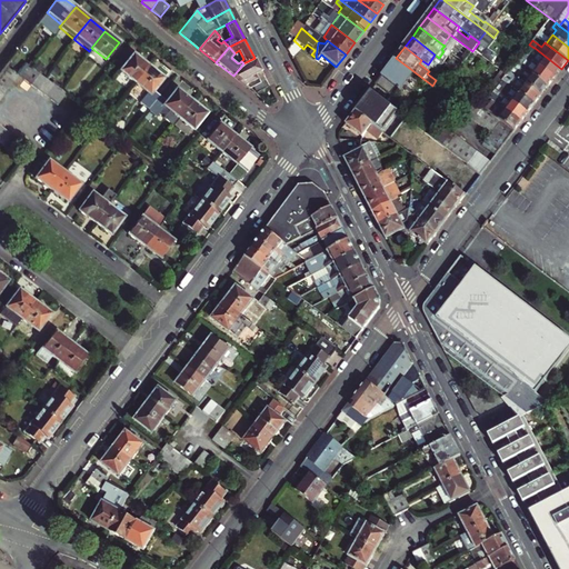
[(561,69),(535,48),(527,57),(531,60),(555,78),(561,69)]
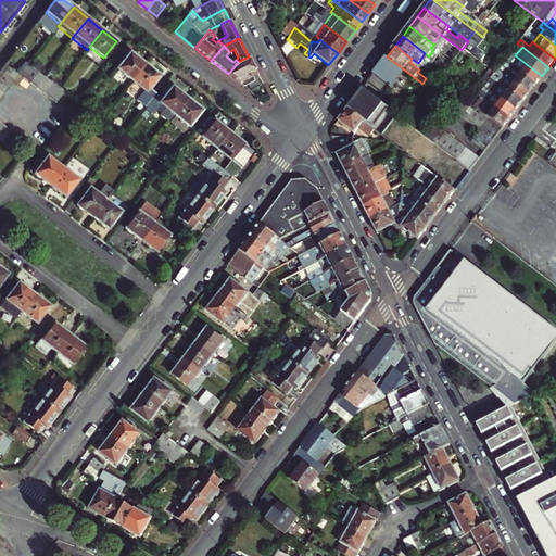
[(131,81),(144,65),(130,53),(117,68),(131,81)]
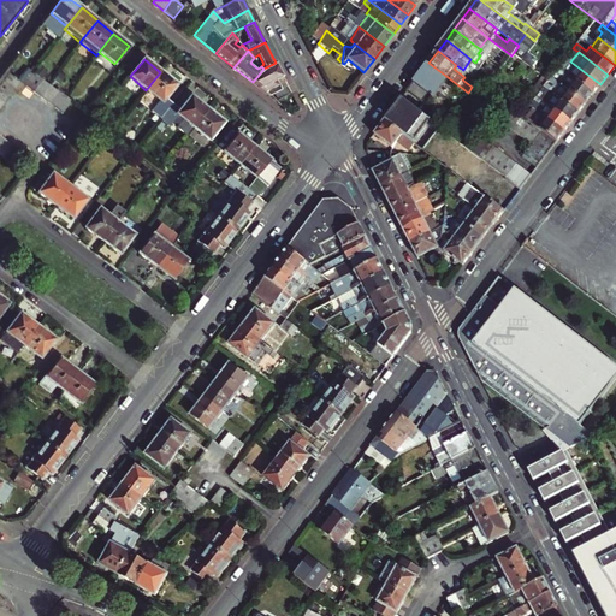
[(290,90),(276,63),(264,69),(253,82),(266,94),(268,93),(276,99),(290,90)]
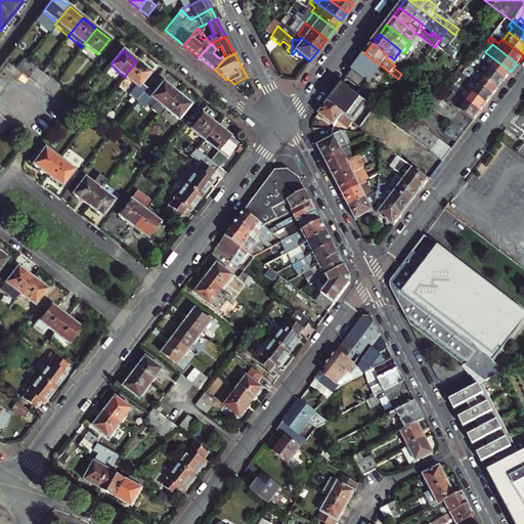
[(364,53),(352,70),(365,79),(368,82),(381,66),(364,53)]
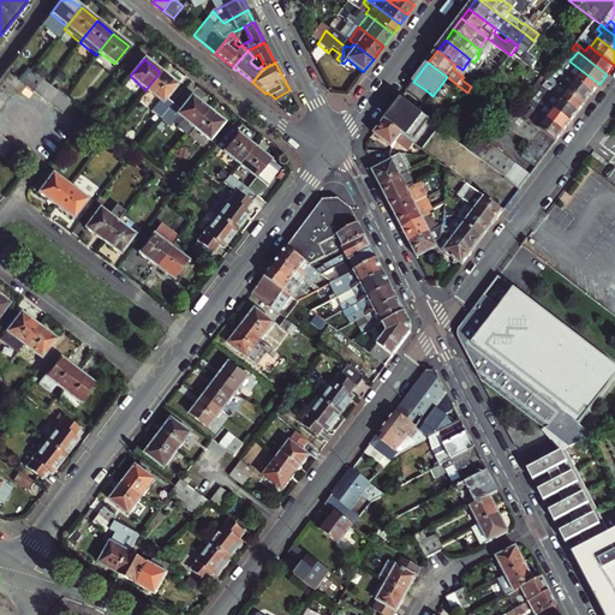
[(567,75),(592,94),(599,84),(574,65),(567,75)]
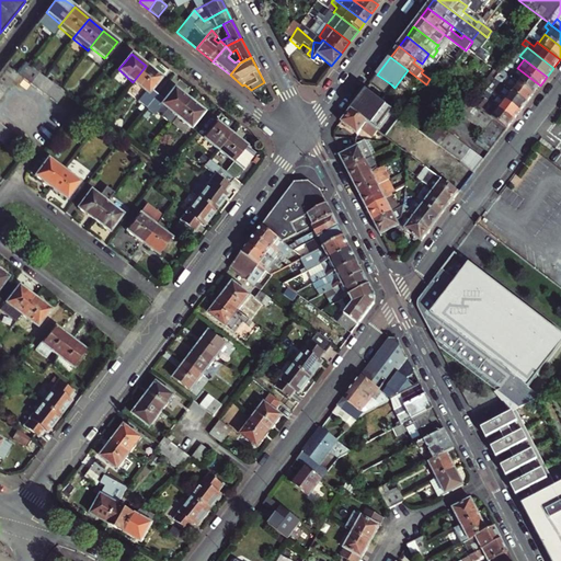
[(508,61),(506,65),(508,66),(507,68),(511,70),(507,75),(534,94),(540,86),(517,68),(511,64),(508,61)]
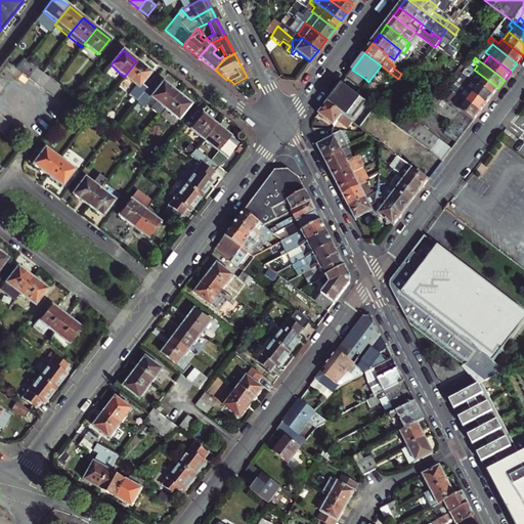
[(23,59),(15,70),(22,74),(29,63),(26,61),(23,59)]
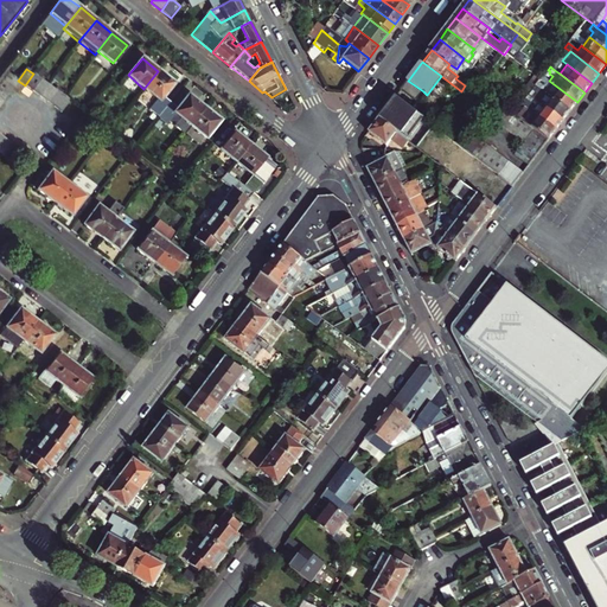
[(0,78),(12,88),(18,81),(6,71),(0,78)]
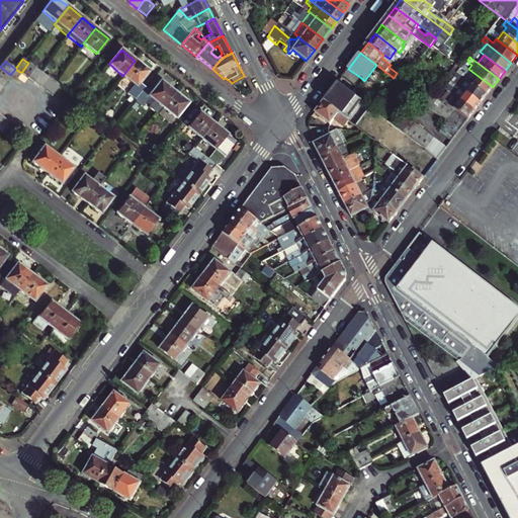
[(135,61),(122,76),(136,86),(128,95),(135,100),(146,87),(140,82),(148,71),(135,61)]
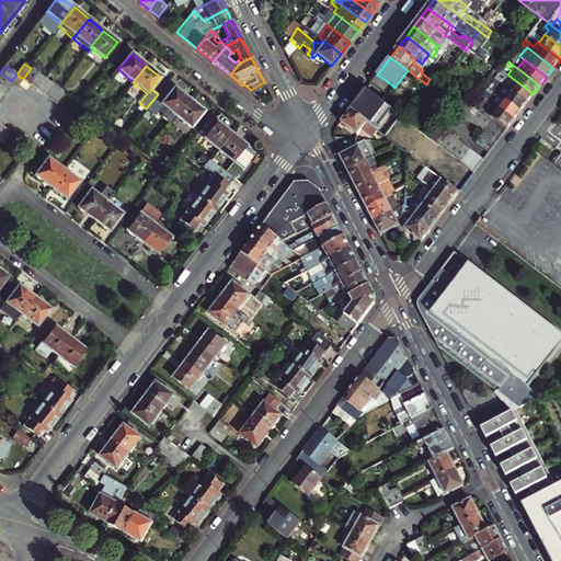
[(31,68),(23,79),(31,84),(38,73),(31,68)]
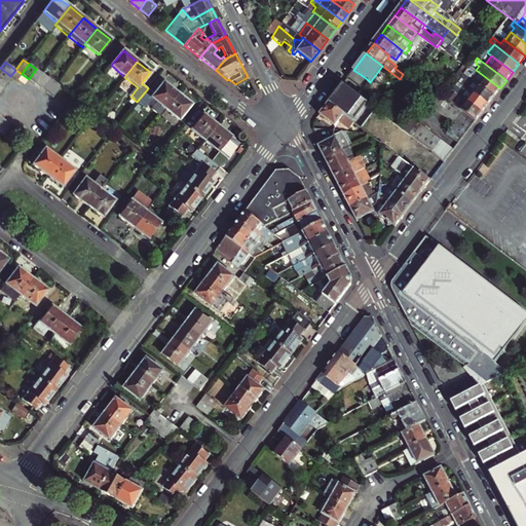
[(468,69),(463,65),(452,80),(457,83),(464,74),(465,72),(468,69)]
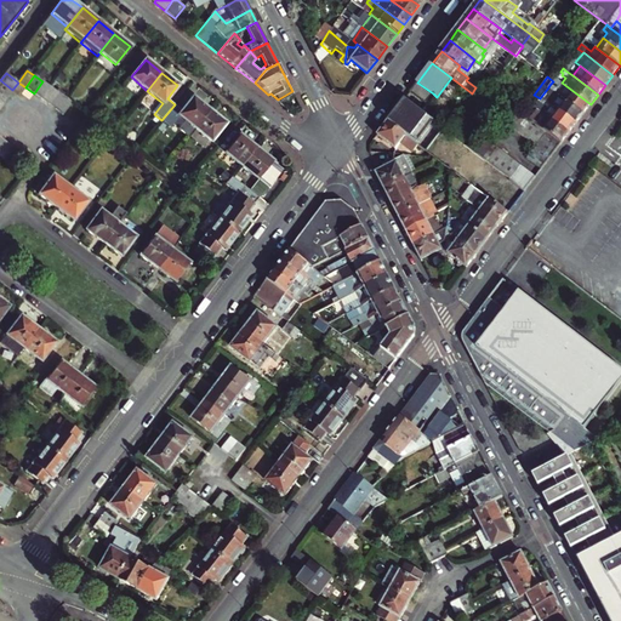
[(559,96),(584,114),(591,104),(562,83),(556,78),(553,81),(559,86),(554,92),(559,96)]
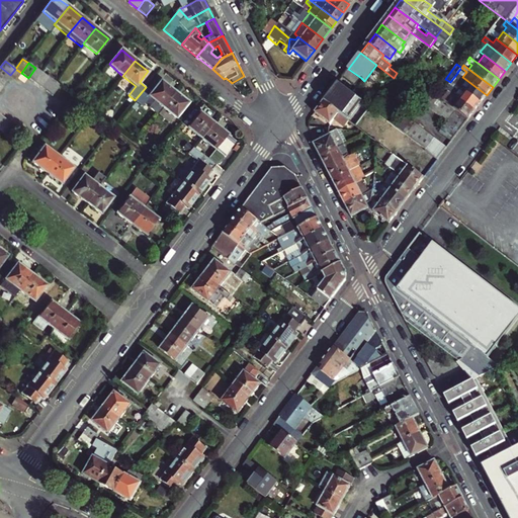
[(0,67),(0,76),(6,81),(10,75),(0,67)]
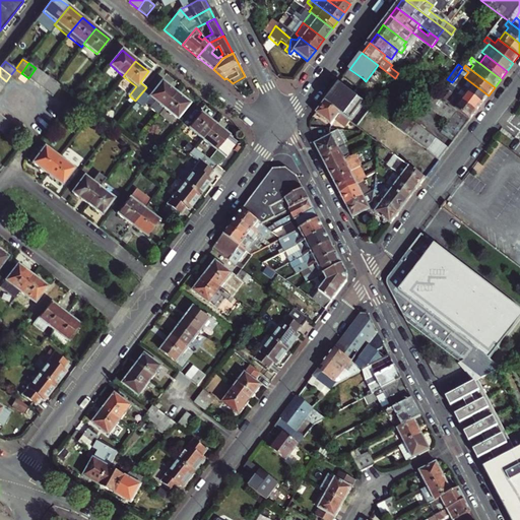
[(39,71),(36,68),(28,78),(35,82),(42,72),(39,71)]
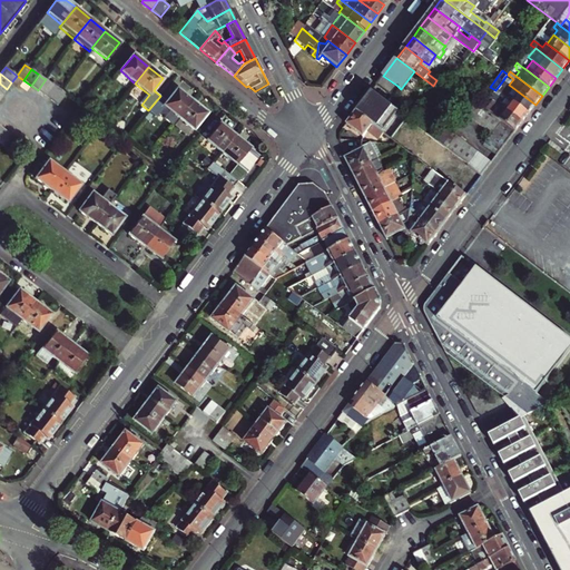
[(397,86),(383,76),(376,84),(391,95),(397,86)]
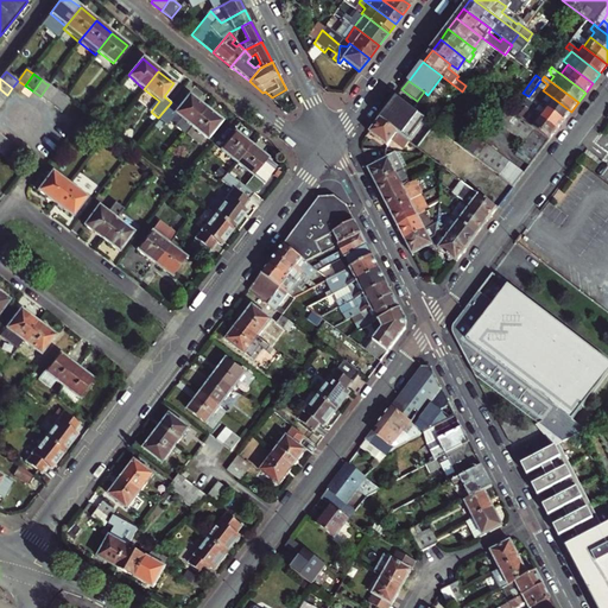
[(49,84),(40,96),(48,102),(56,90),(49,84)]
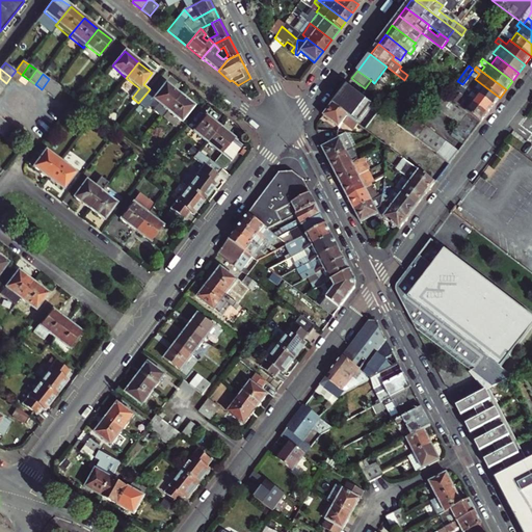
[(42,89),(48,94),(55,83),(49,79),(42,89)]
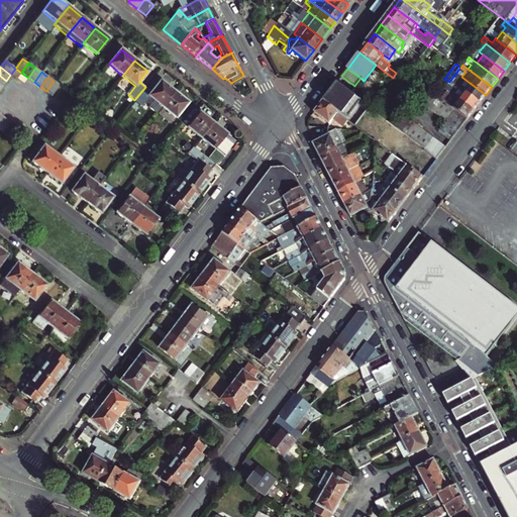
[(459,88),(480,103),(486,95),(466,80),(459,88)]
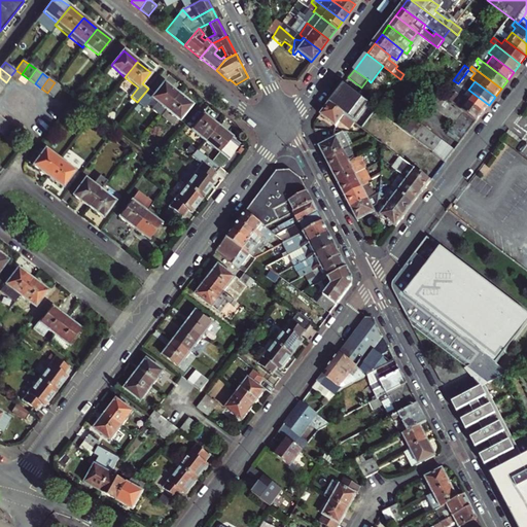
[(55,82),(47,93),(54,98),(61,88),(55,82)]
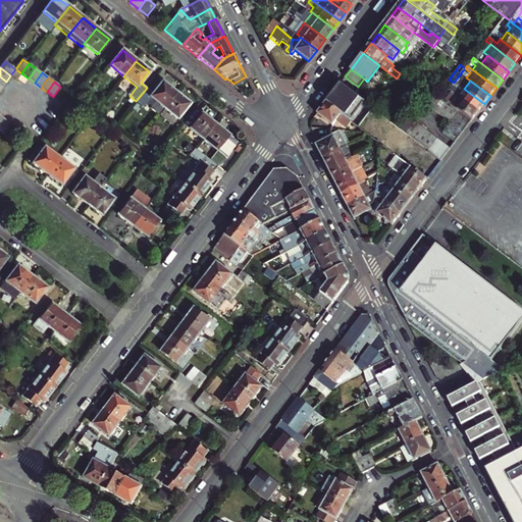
[(163,108),(175,93),(161,82),(152,93),(147,88),(136,101),(144,107),(151,98),(156,102),(151,108),(158,114),(163,108)]
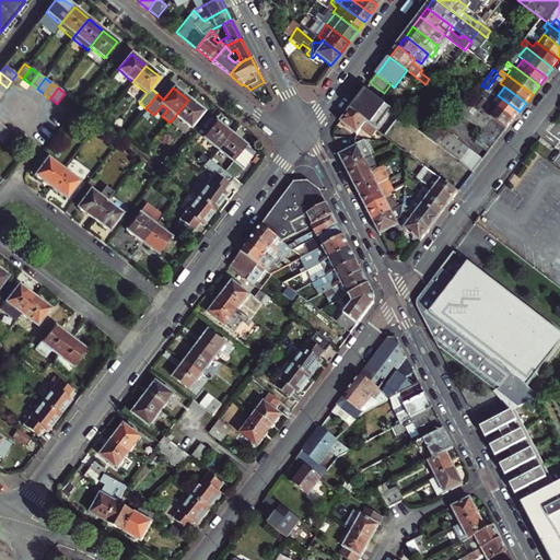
[(365,89),(349,111),(375,130),(392,108),(381,101),(365,89)]
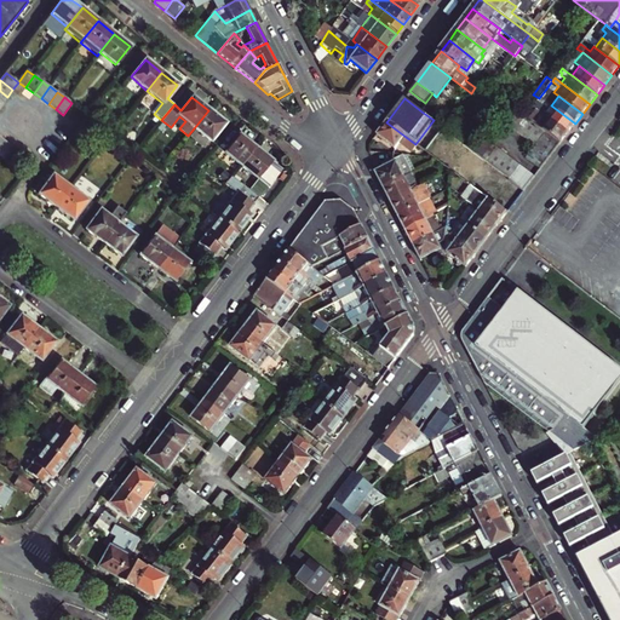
[(434,120),(437,124),(443,116),(428,104),(422,112),(434,120)]
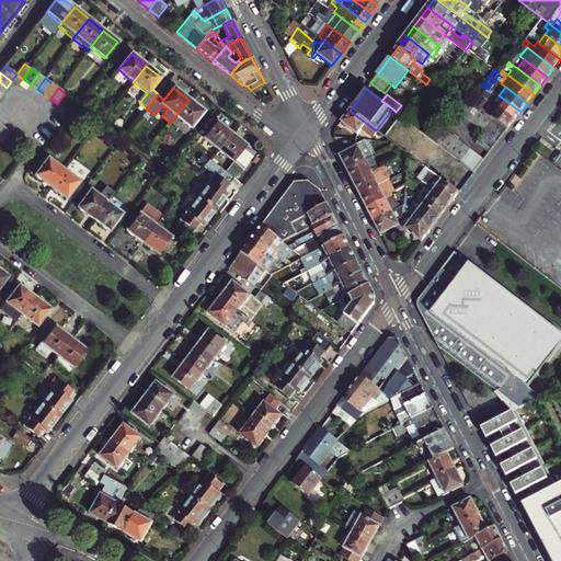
[(514,121),(521,112),(499,95),(497,94),(491,103),(492,104),(514,121)]
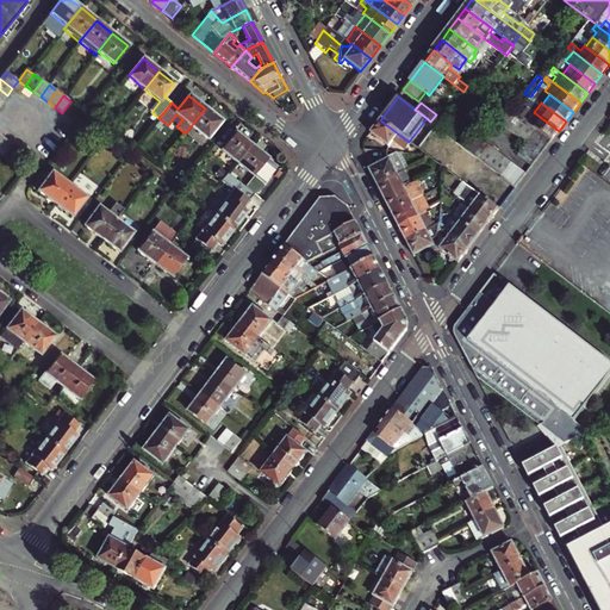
[(504,104),(495,116),(493,117),(500,123),(510,110),(504,104)]
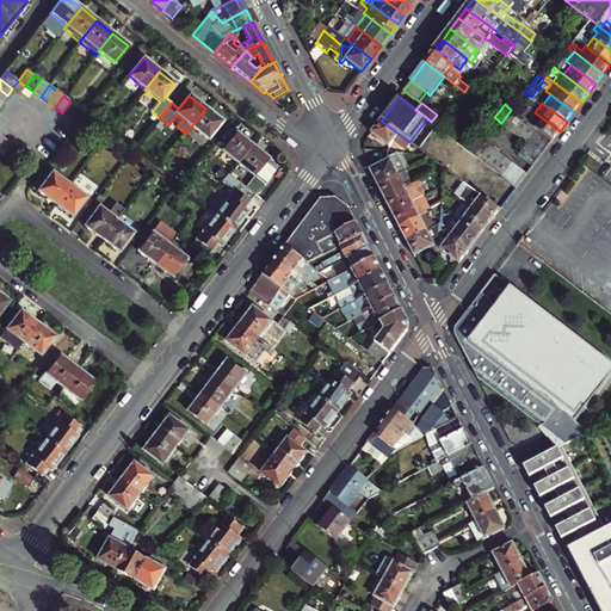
[(205,109),(191,127),(193,129),(190,133),(190,137),(198,144),(202,143),(205,139),(207,139),(221,122),(205,109)]
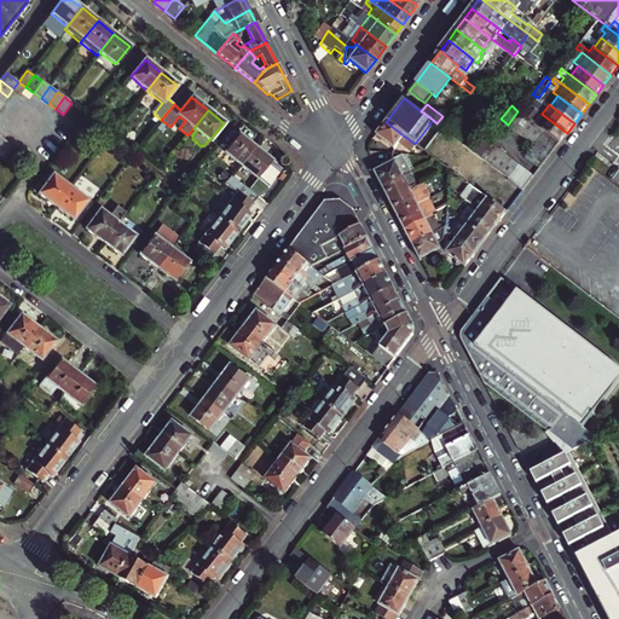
[(518,111),(508,125),(514,129),(525,116),(518,111)]
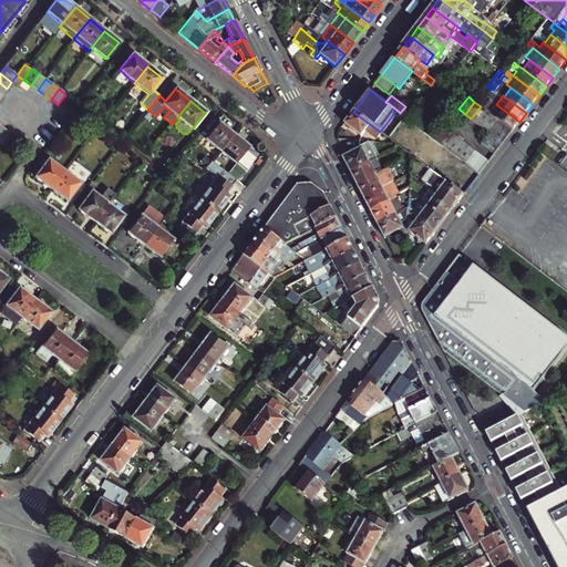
[(493,115),(498,120),(500,121),(512,131),(519,122),(497,105),(491,114),(493,115)]
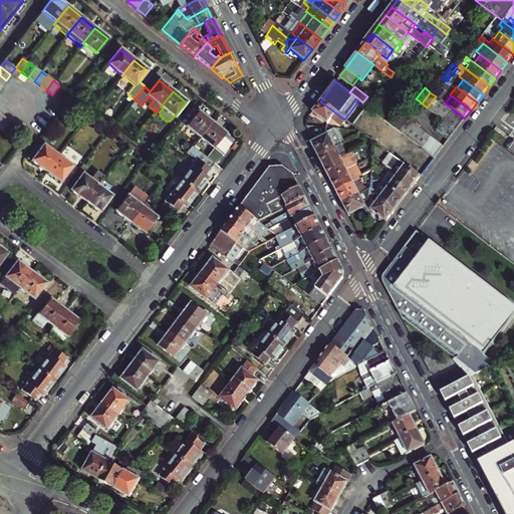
[(427,107),(432,111),(441,100),(436,96),(427,107)]
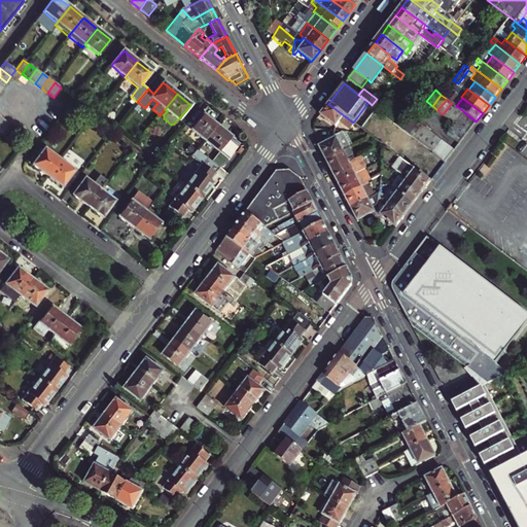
[(452,103),(443,114),(449,118),(458,107),(456,106),(452,103)]
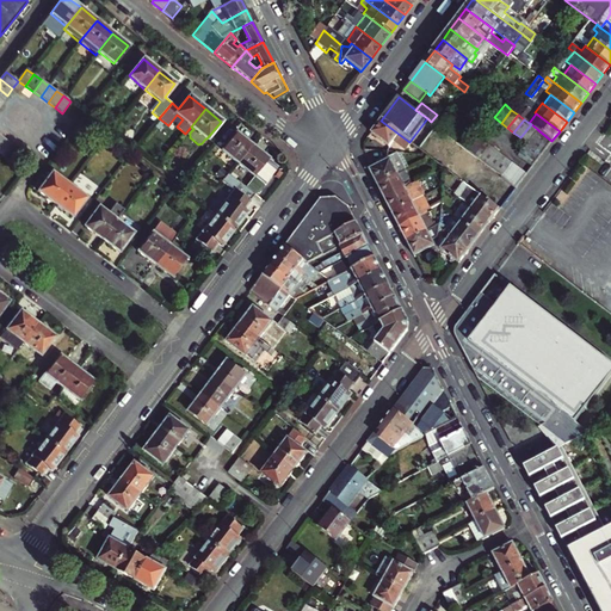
[(381,121),(371,133),(390,147),(395,141),(405,148),(409,142),(381,121)]
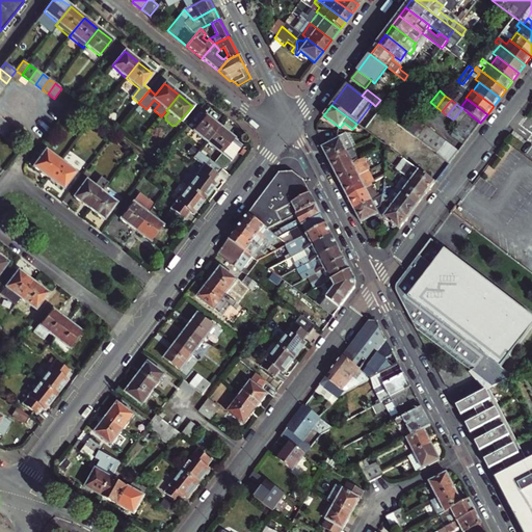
[(462,108),(453,120),(459,124),(468,112),(462,108)]
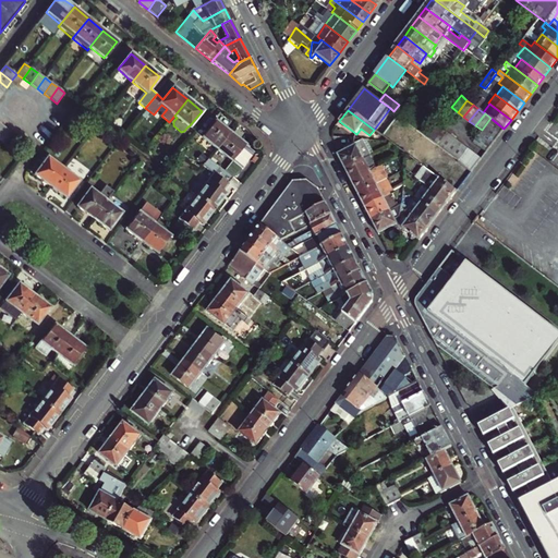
[(492,119),(486,125),(499,135),(504,129),(492,119)]
